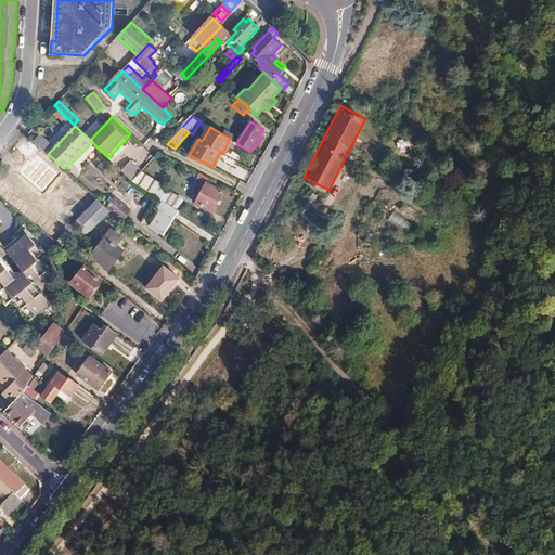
[(131,144),(126,139),(108,157),(114,163),(131,144)]
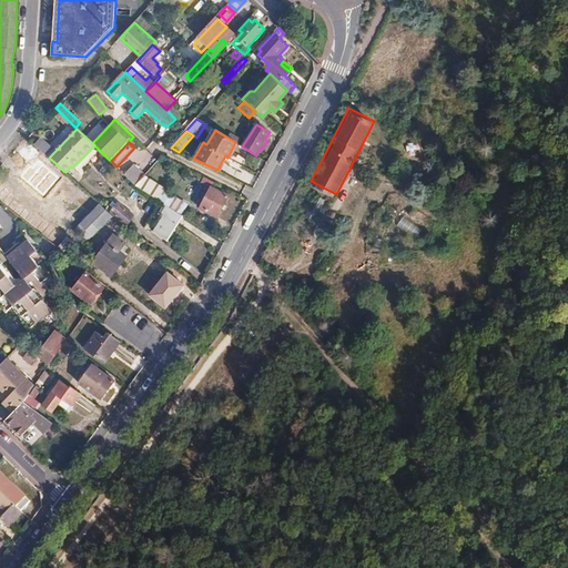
[(135,164),(125,174),(135,184),(137,185),(144,176),(145,175),(135,164)]
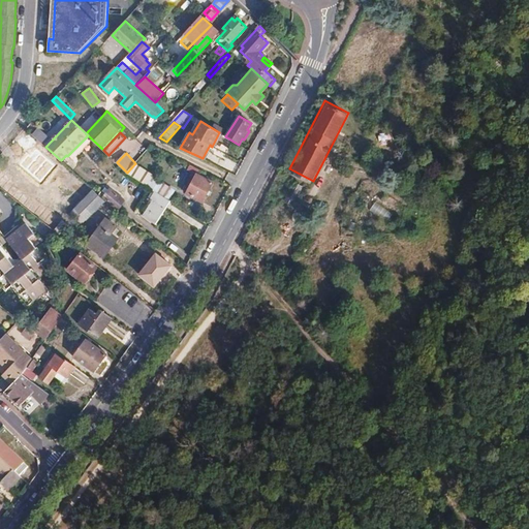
[(79,195),(87,186),(56,159),(48,169),(79,195)]
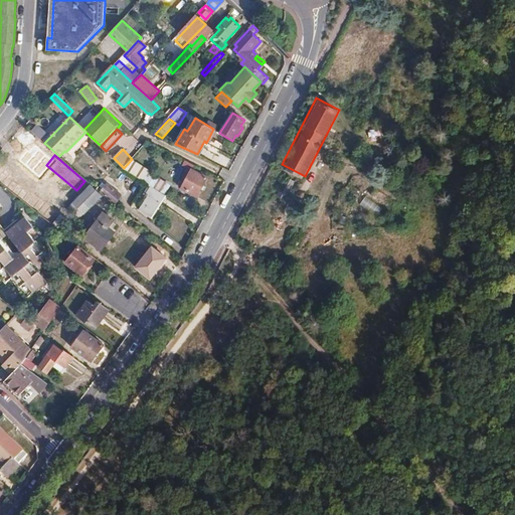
[(131,160),(124,168),(131,173),(140,179),(143,181),(149,171),(131,160)]
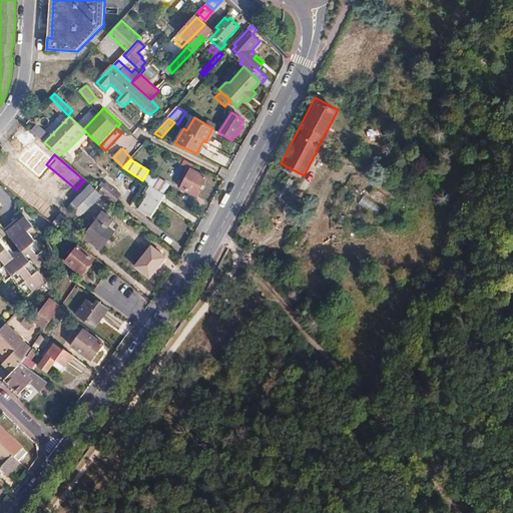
[(193,164),(184,159),(182,163),(191,168),(193,164)]
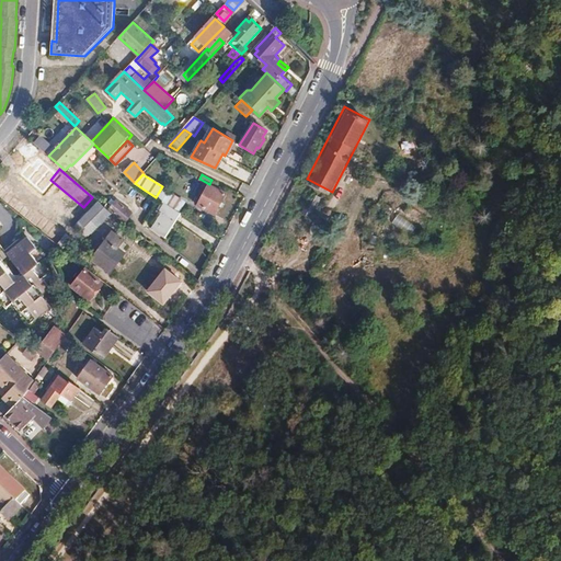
[(196,204),(215,214),(225,194),(209,185),(206,191),(204,190),(196,204)]
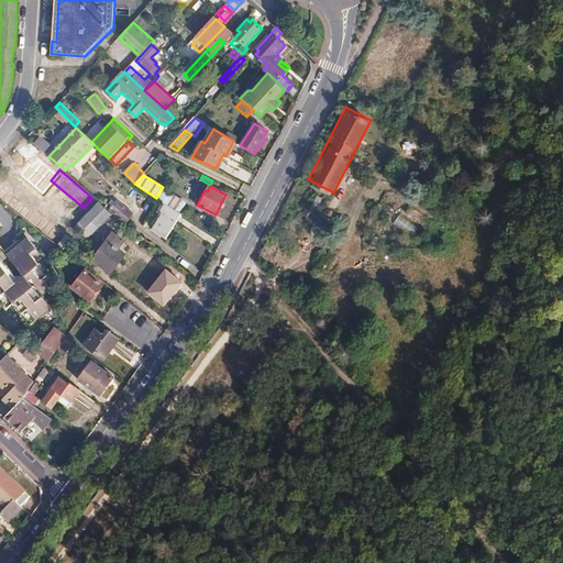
[(187,201),(163,187),(156,198),(164,202),(166,205),(180,212),(187,201)]
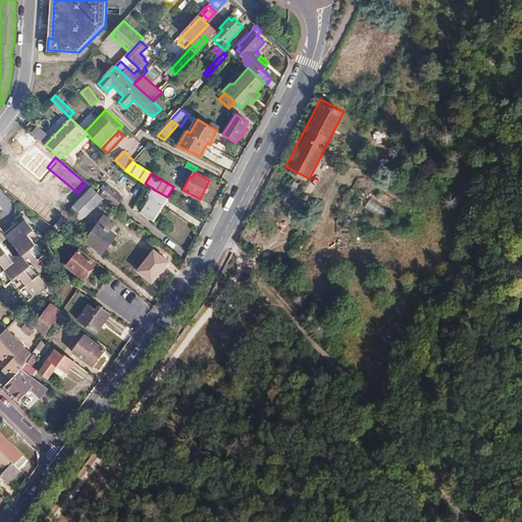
[(73,206),(86,218),(105,198),(92,186),(73,206)]
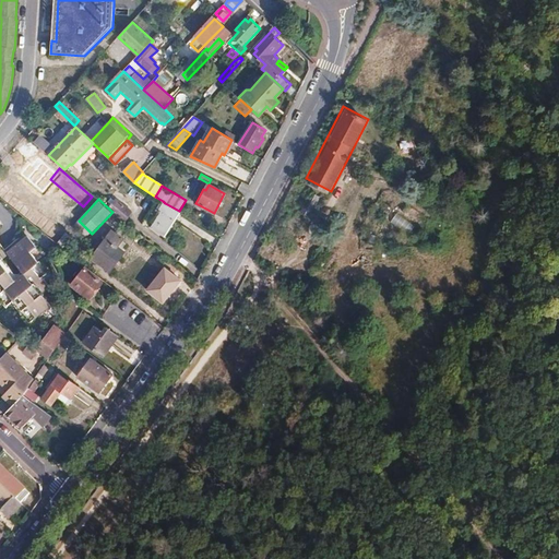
[(156,211),(159,213),(165,203),(163,201),(156,211)]
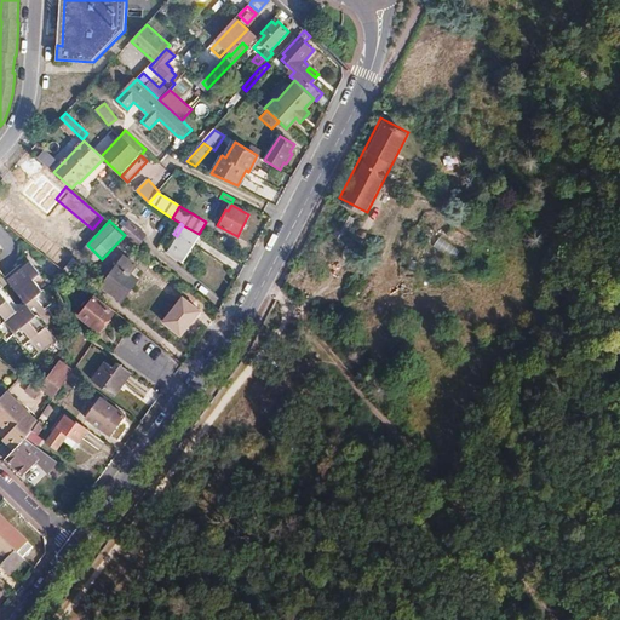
[(132,231),(126,227),(125,225),(120,230),(139,246),(148,235),(136,227),(135,228),(132,231)]
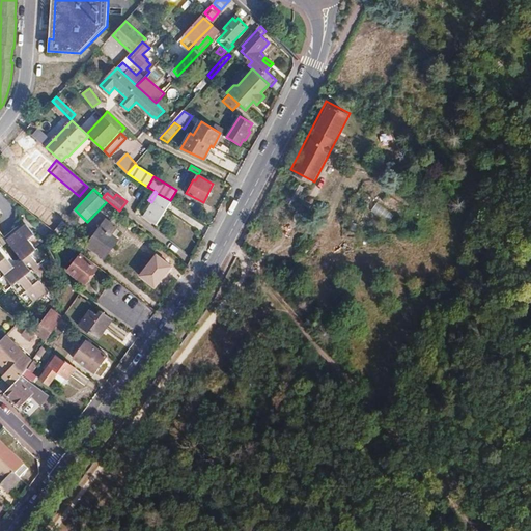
[(156,224),(170,201),(170,200),(157,193),(151,202),(154,203),(144,217),(156,224)]
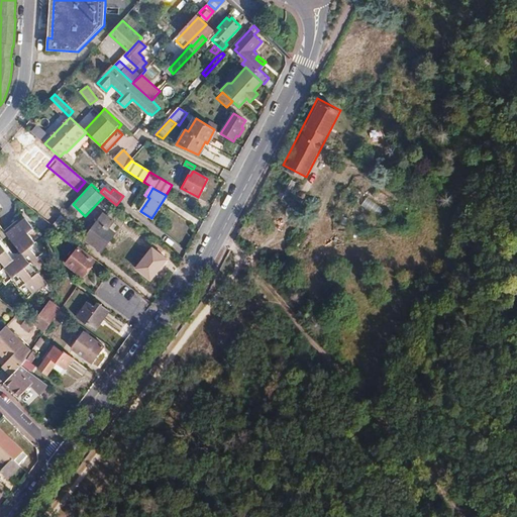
[(378,217),(384,209),(368,197),(362,204),(378,217)]
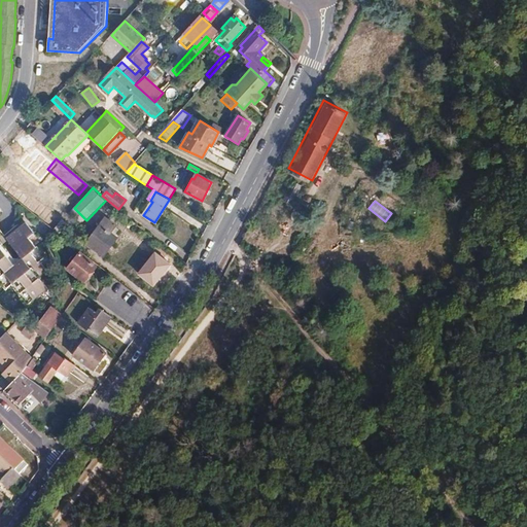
[(86,243),(104,256),(118,238),(112,233),(116,226),(106,218),(97,230),(93,226),(86,236),(91,239),(86,243)]
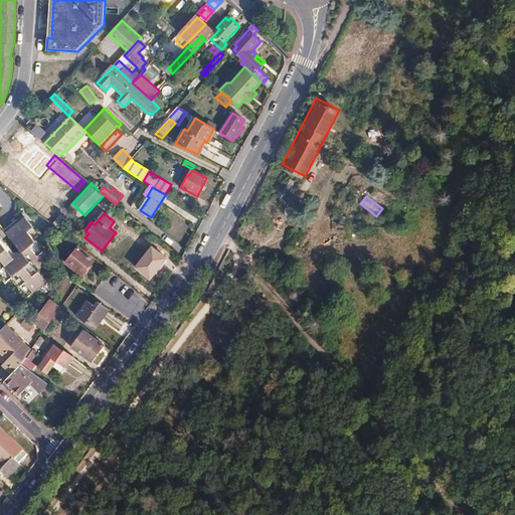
[(0,259),(5,266),(4,266),(13,277),(19,272),(26,282),(25,282),(33,293),(46,282),(39,272),(48,265),(39,254),(44,251),(36,240),(35,241),(26,231),(32,226),(25,217),(7,231),(0,222),(0,259)]
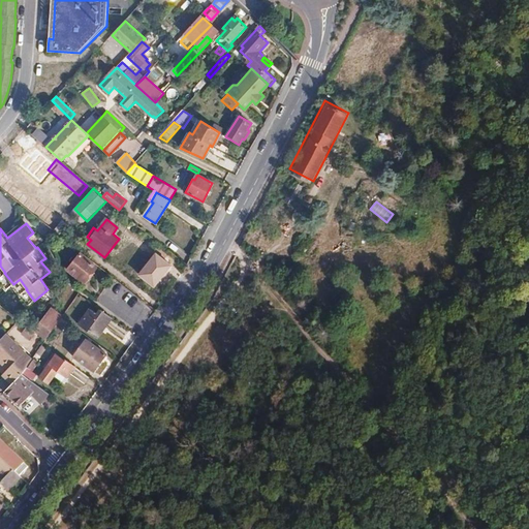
[(85,282),(98,266),(82,252),(68,270),(85,282)]
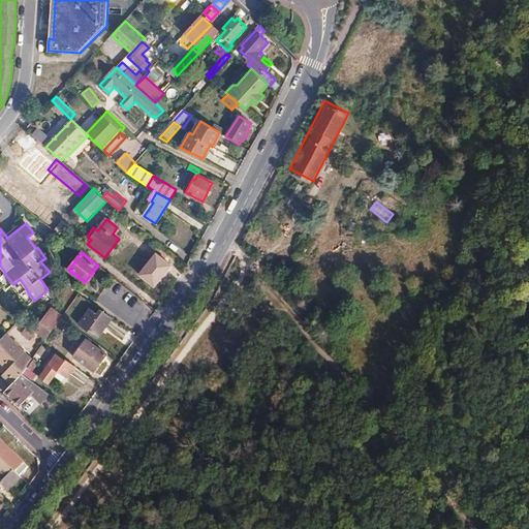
[(52,307),(34,331),(35,332),(38,335),(45,340),(63,316),(52,307)]
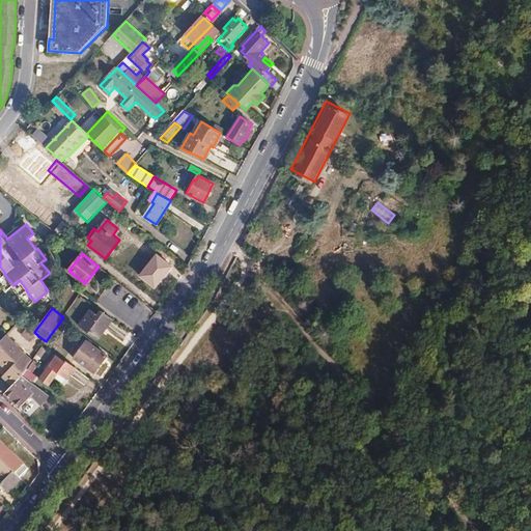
[(99,337),(112,318),(102,311),(98,315),(90,310),(79,326),(87,332),(88,330),(99,337)]
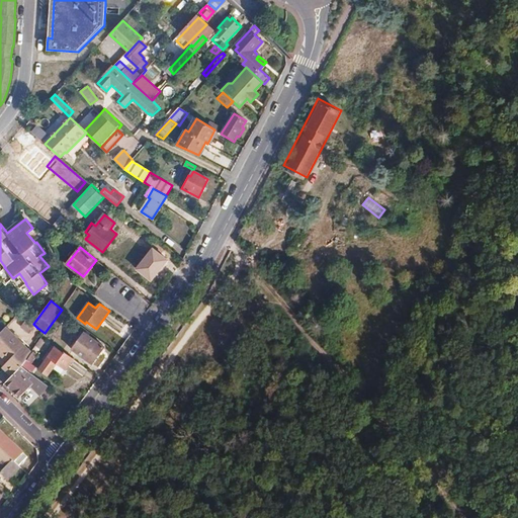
[(33,324),(27,320),(22,326),(29,332),(34,325),(33,324)]
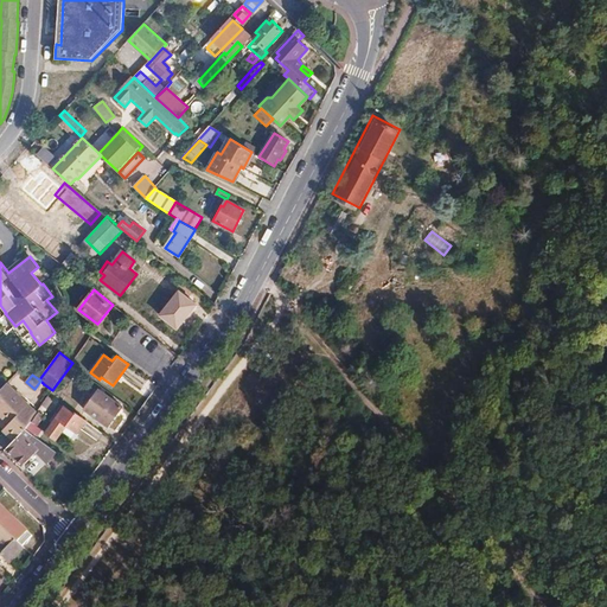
[(6,383),(0,389),(0,414),(10,423),(4,429),(14,440),(25,429),(31,421),(37,413),(6,383)]
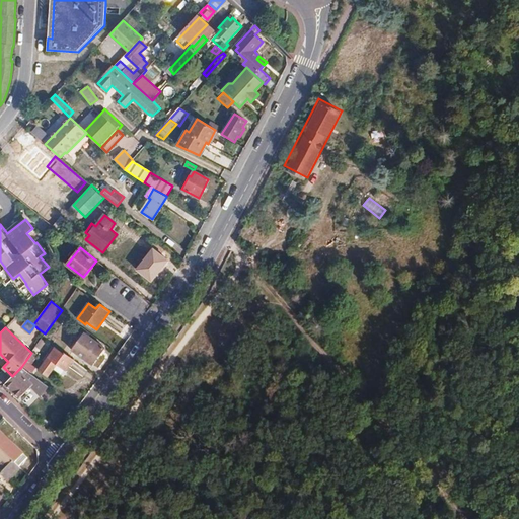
[(78,354),(92,364),(104,348),(88,337),(81,346),(84,347),(78,354)]
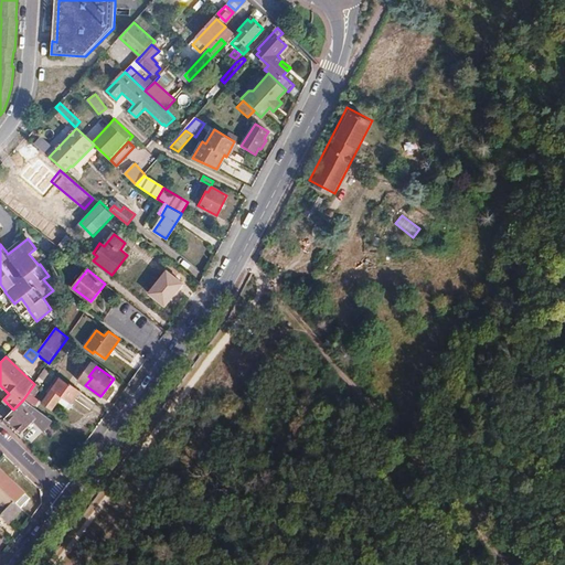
[(81,391),(70,383),(68,385),(57,376),(54,382),(56,383),(42,404),(51,409),(61,395),(71,403),(81,391)]
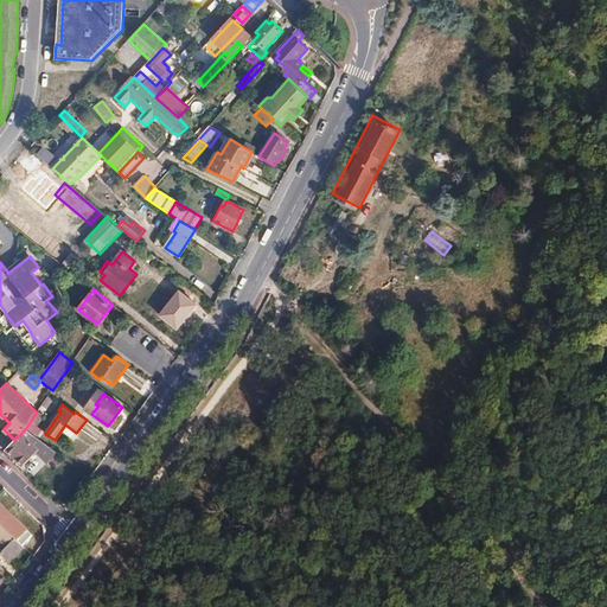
[(31,421),(25,429),(33,435),(38,439),(43,430),(37,426),(45,416),(39,411),(32,422),(31,421)]
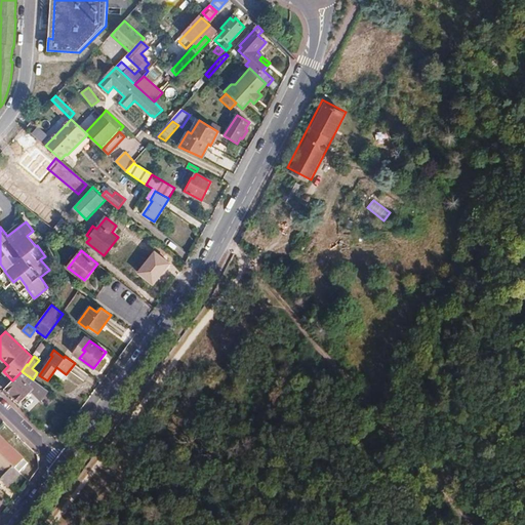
[(12,380),(5,389),(19,403),(34,388),(25,380),(29,376),(22,371),(12,380)]
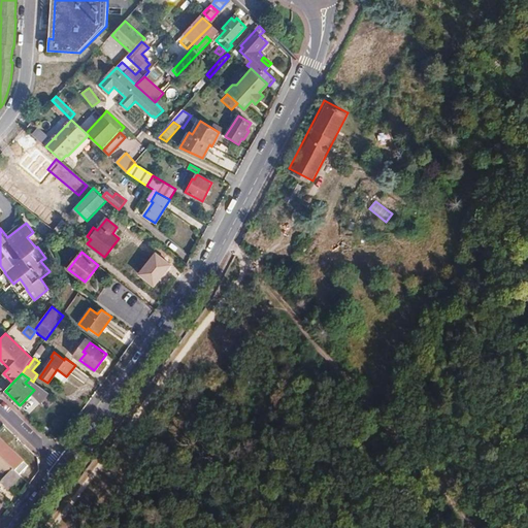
[(25,383),(34,390),(38,386),(33,382),(29,378),(25,383)]
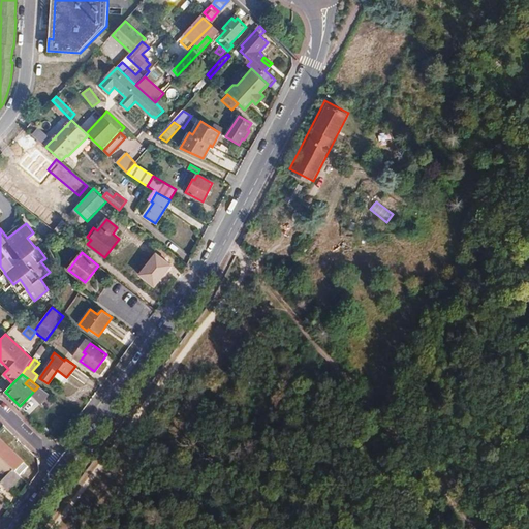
[(0,457),(21,477),(31,468),(0,437),(0,457)]
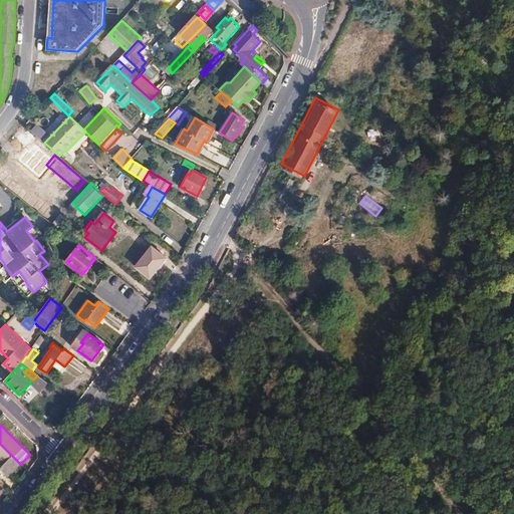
[(8,477),(20,464),(0,444),(0,451),(3,454),(0,456),(0,459),(7,466),(1,471),(8,477)]
